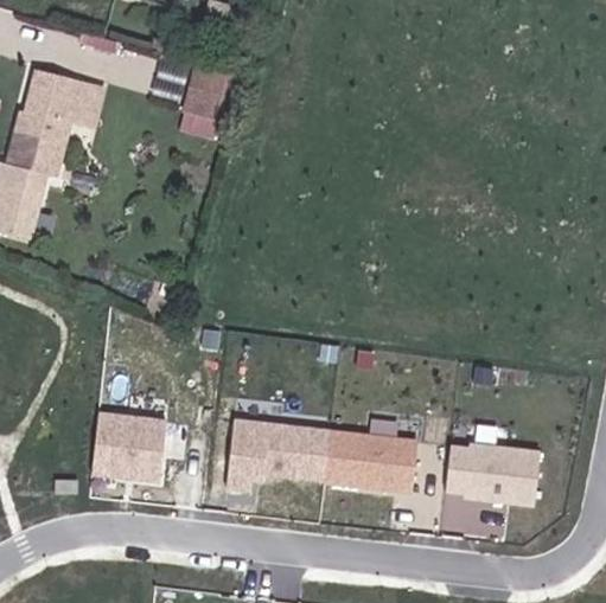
[(224,72),(197,64),(191,87),(218,94),(224,72)]
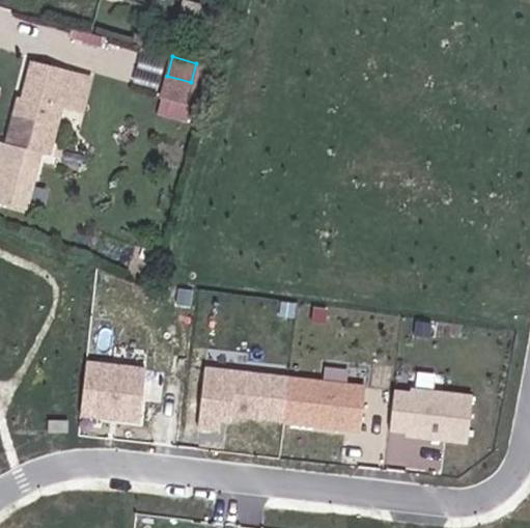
[(31,60),(21,101),(26,102),(23,113),(18,111),(12,110),(4,141),(47,153),(70,71),(31,60)]
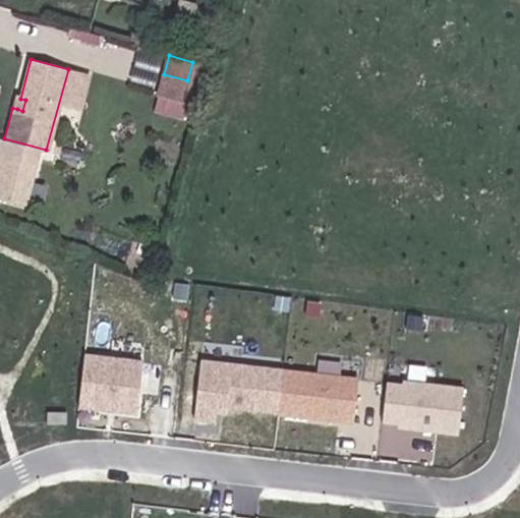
[(187,80),(164,74),(158,94),(182,100),(187,80)]
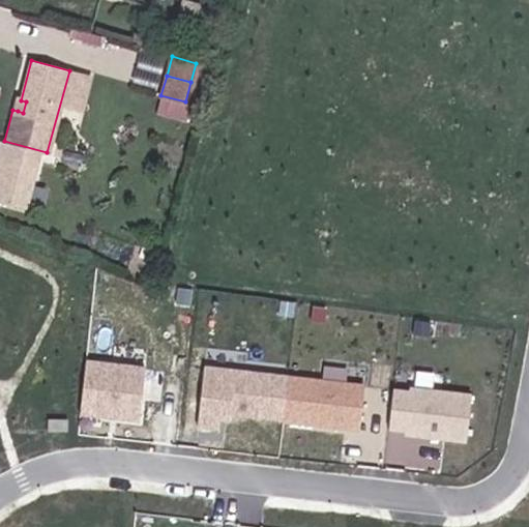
[(21,100),(18,111),(23,113),(26,101),(21,100)]
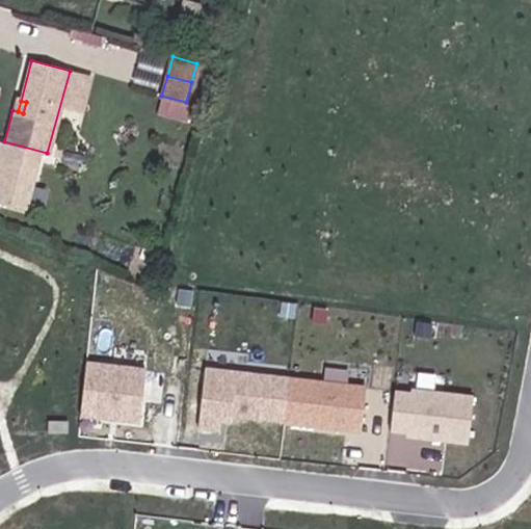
[(145,367),(86,361),(80,413),(139,420),(145,367)]
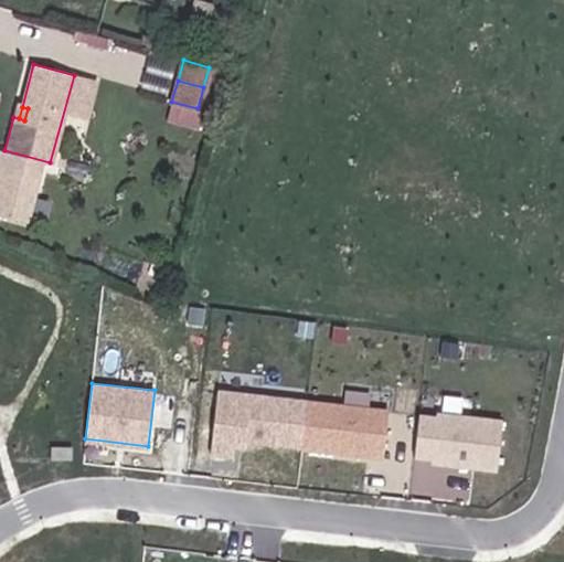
[(245,438),(302,446),(306,417),(308,401),(217,390),(211,452),(232,454),(233,444),(233,437),(245,438)]
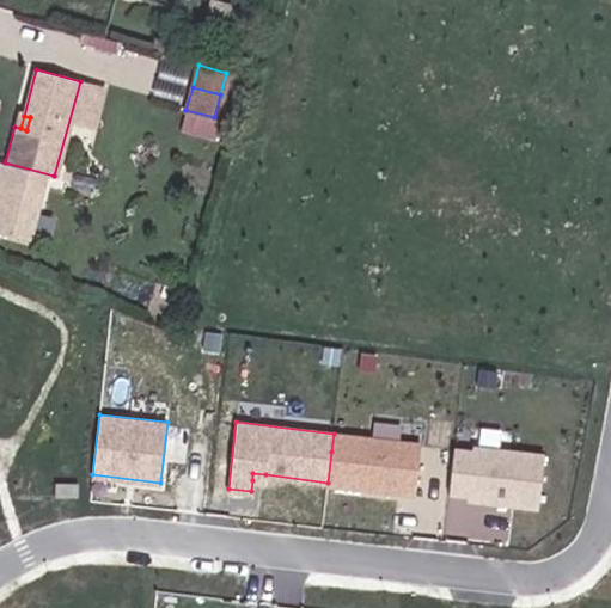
[(403,441),(334,434),(331,452),(328,483),(328,485),(415,495),(420,461),(402,459),(403,441)]
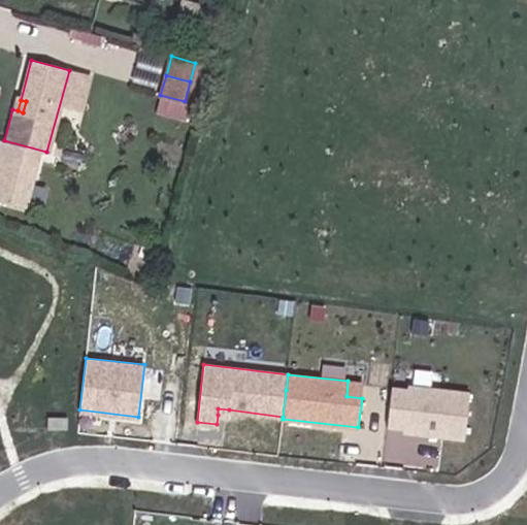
[(363,383),(348,381),(347,396),(362,398),(363,383)]
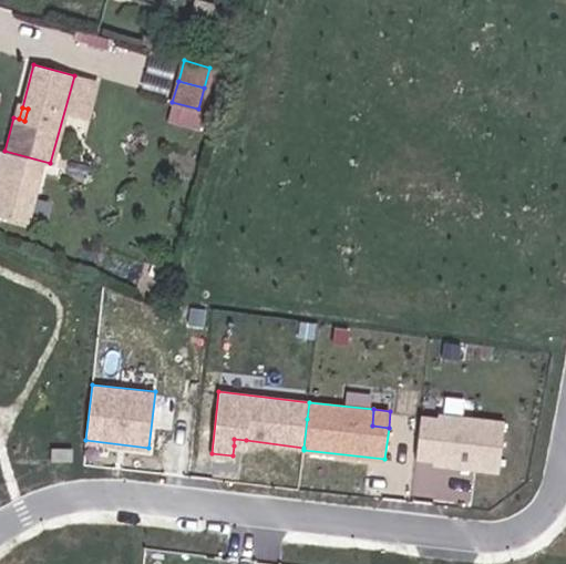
[(421,418),(417,459),(433,460),(433,464),(500,472),(505,423),(439,416),(438,420),(421,418)]
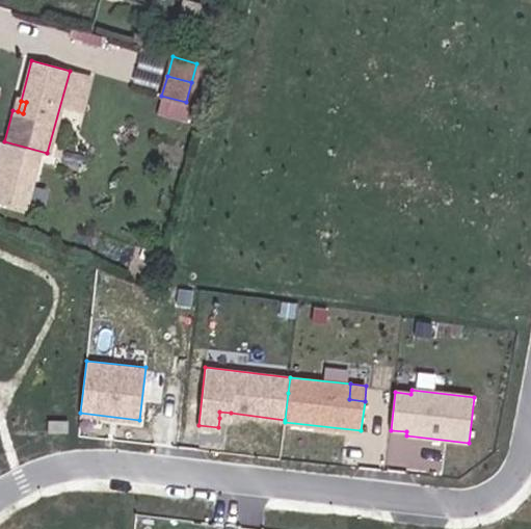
[(68,418),(49,420),(50,429),(69,428),(68,418)]
